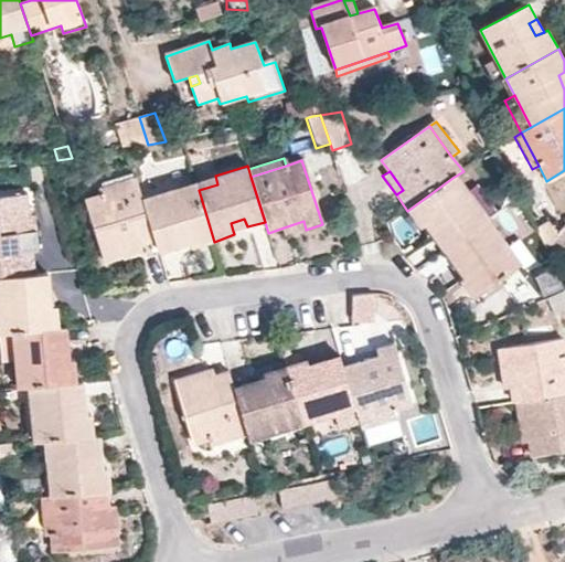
[(458,175),(452,178),(466,197),(471,192),(458,175)]
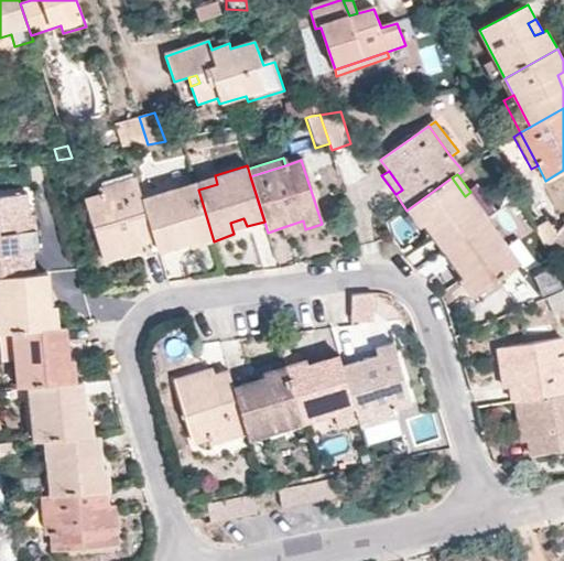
[(196,181),(198,190),(217,184),(215,175),(196,181)]
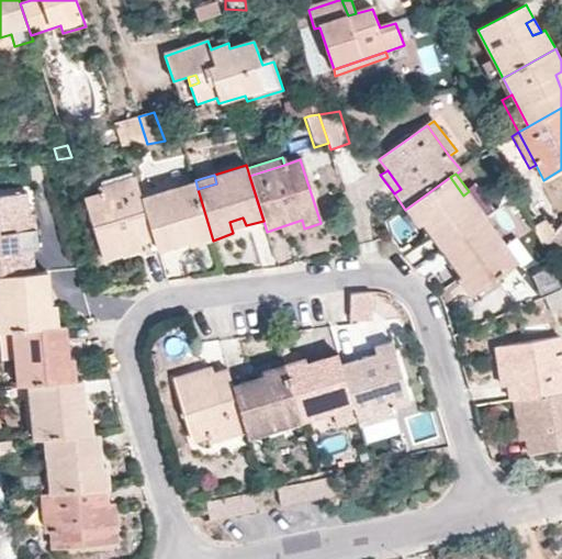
[(97,196),(136,183),(134,177),(96,189),(97,196)]
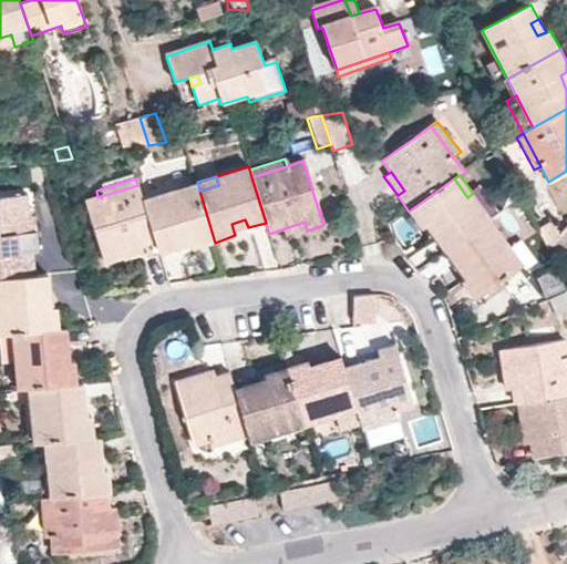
[(454,178),(409,212),(422,229),(426,226),(432,222),(441,235),(434,238),(446,254),(493,221),(473,193),(467,197),(454,178)]
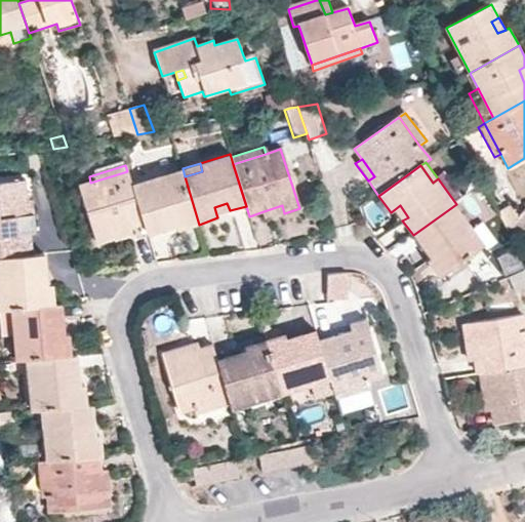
[(165,183),(185,176),(183,168),(163,175),(165,183)]
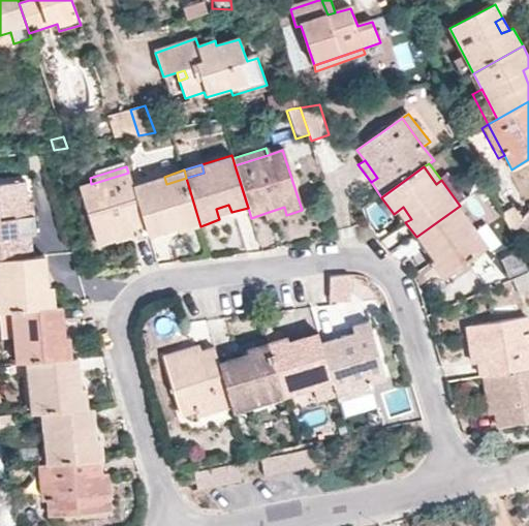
[(132,230),(145,227),(132,186),(128,173),(91,184),(80,188),(98,248),(114,243),(111,237),(132,230)]
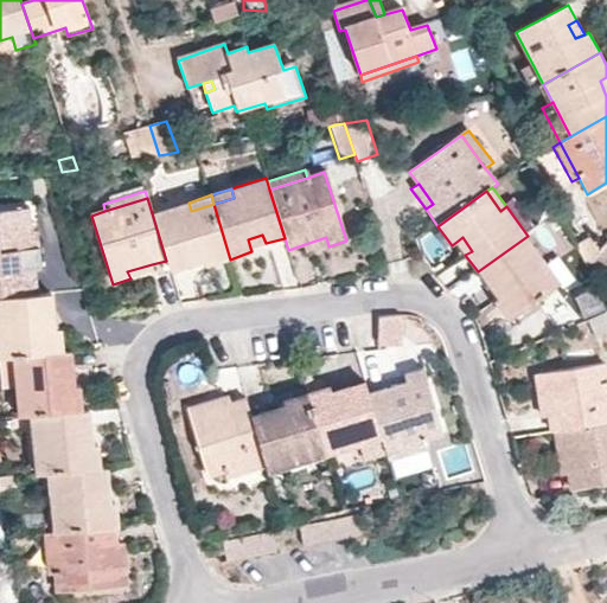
[(166,261),(170,273),(190,265),(187,257),(200,254),(204,262),(205,267),(230,260),(213,204),(191,211),(189,203),(152,213),(166,261)]
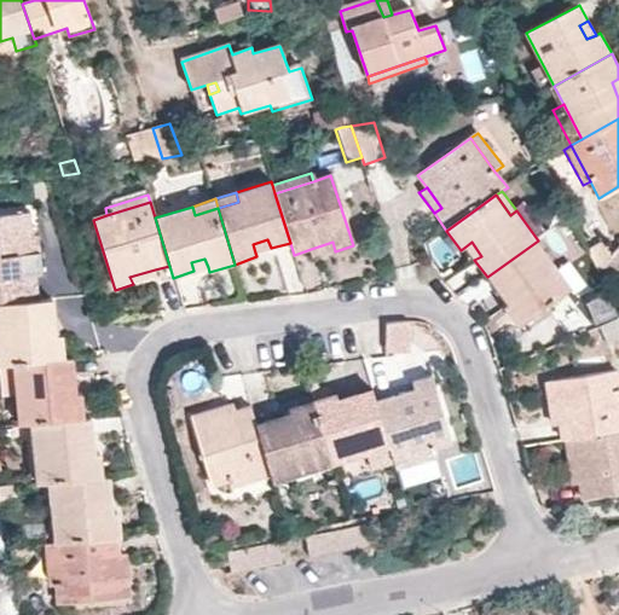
[(59,273),(57,251),(51,251),(50,235),(47,210),(0,214),(0,305),(10,305),(56,300),(53,274),(59,273)]
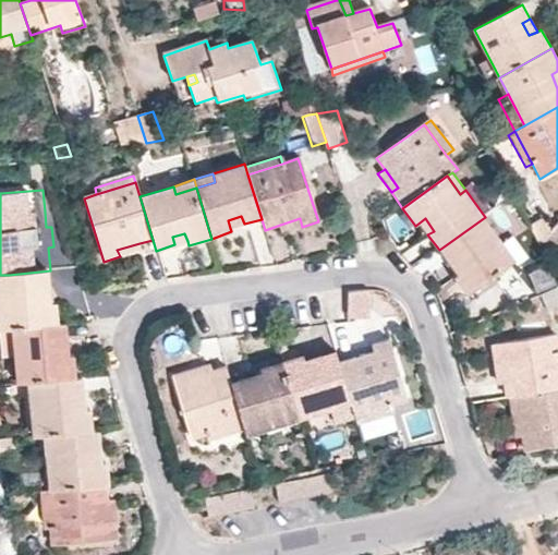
[(228,220),(230,228),(244,224),(241,216),(228,220)]
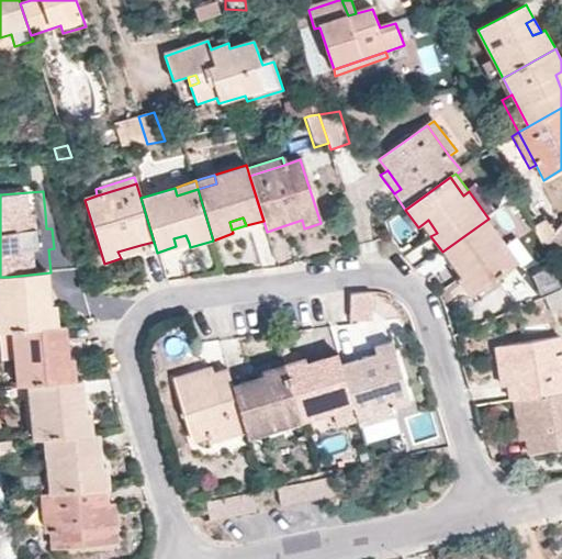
[(489,219),(442,252),(460,277),(457,279),(470,297),(519,263),(521,265),(530,258),(517,241),(507,245),(489,219)]
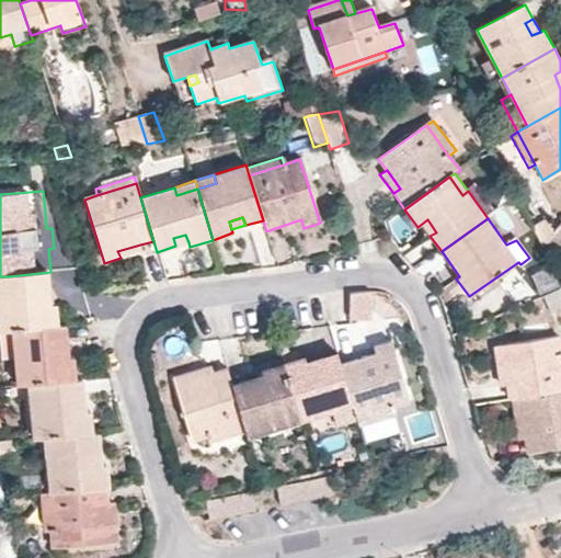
[(301,219),(282,226),(284,234),(304,228),(301,219)]
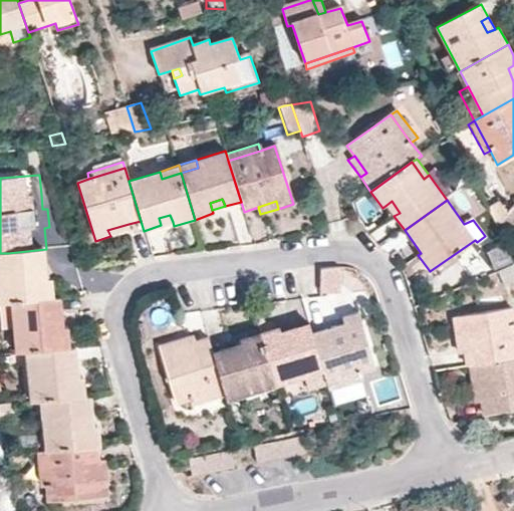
[(392,201),(387,205),(394,216),(400,213),(392,201)]
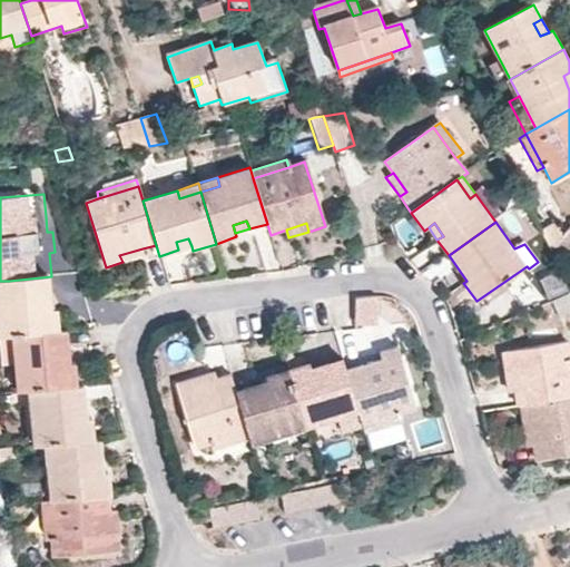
[(551,250),(562,237),(554,224),(540,232),(551,250)]
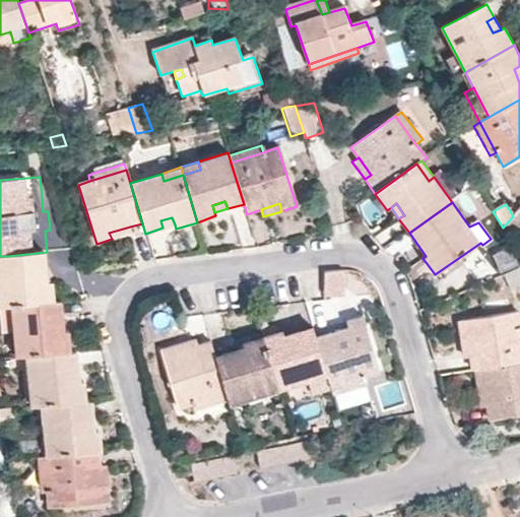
[(160,220),(163,228),(175,224),(172,217),(160,220)]
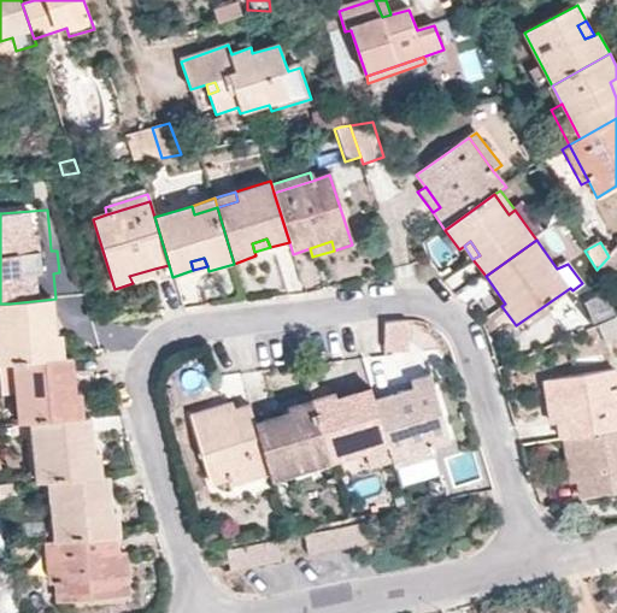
[(157,276),(154,269),(129,276),(133,283),(157,276)]
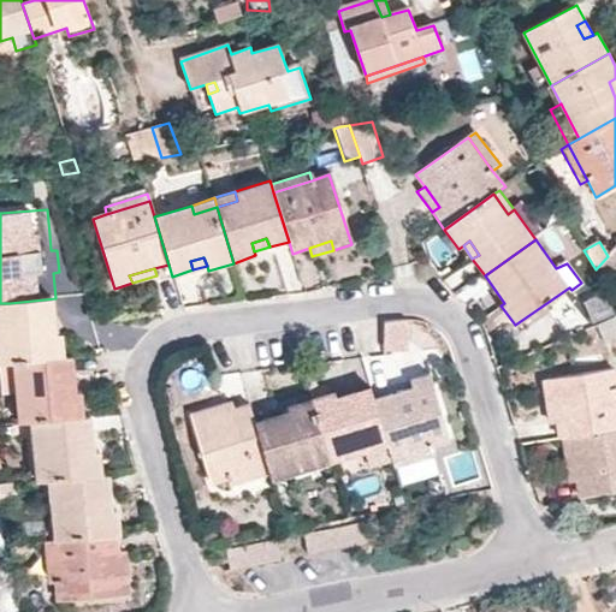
[(608,296),(584,302),(590,324),(612,318),(608,296)]
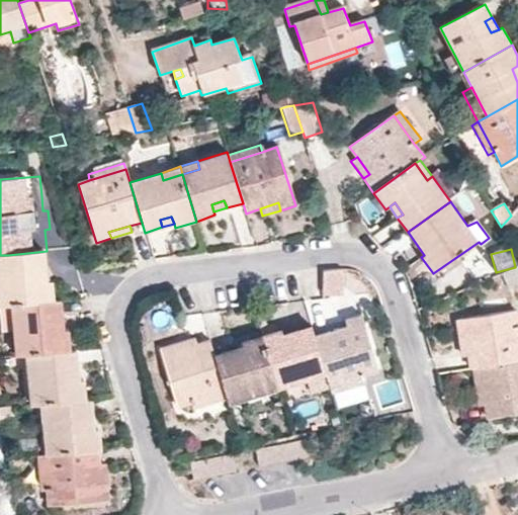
[(56,282),(55,268),(61,267),(60,250),(47,251),(8,255),(10,286),(16,286),(18,305),(56,302),(63,302),(68,301),(67,281),(62,281),(56,282)]
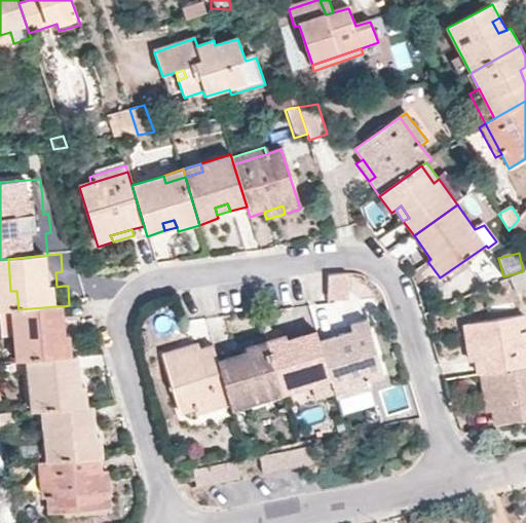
[(350,276),(327,276),(327,302),(350,302),(350,276)]
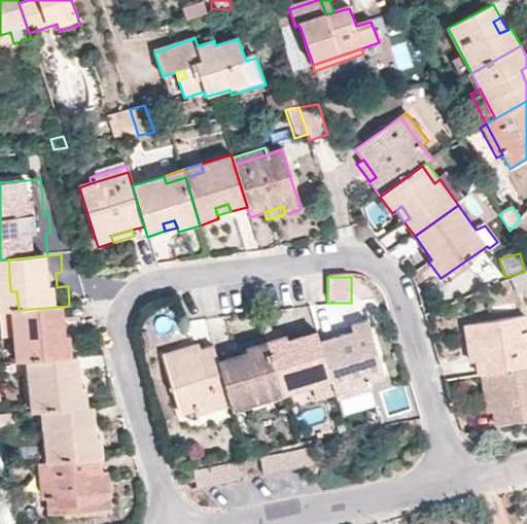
[(65,323),(64,307),(57,307),(19,310),(11,311),(14,343),(22,342),(24,361),(26,361),(73,358),(71,338),(67,338),(60,338),(59,323),(65,323)]
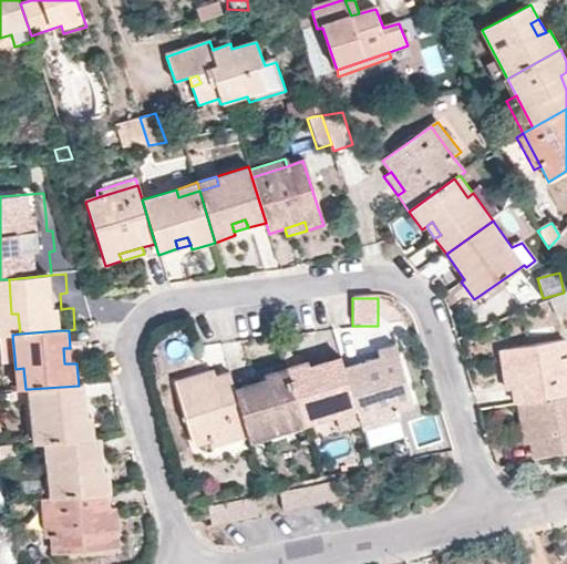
[(511,391),(513,406),(514,406),(566,396),(566,354),(565,341),(497,351),(501,370),(507,370),(511,391)]
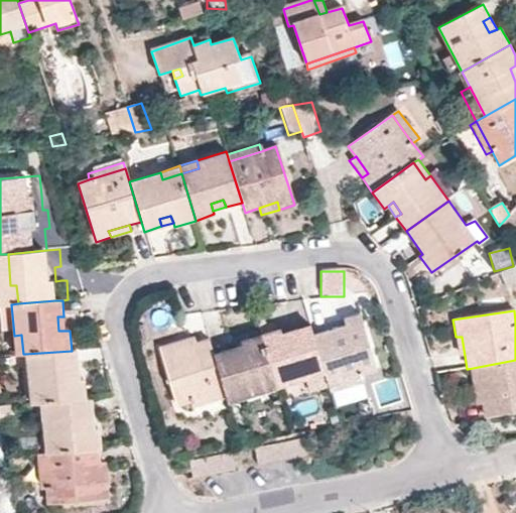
[(326,330),(312,334),(324,373),(328,387),(362,376),(377,371),(359,313),(344,317),(346,324),(326,330)]
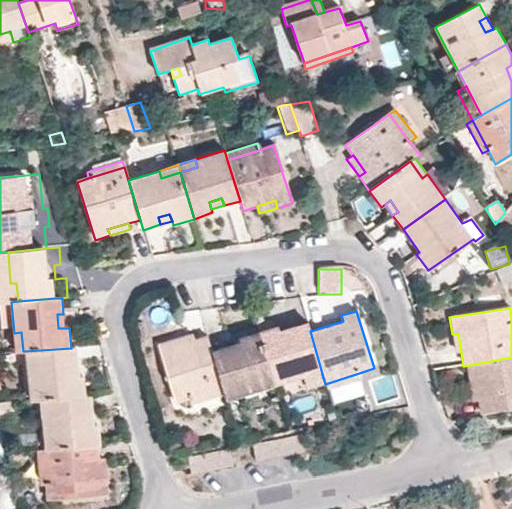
[(65,328),(63,314),(57,314),(58,328),(65,328)]
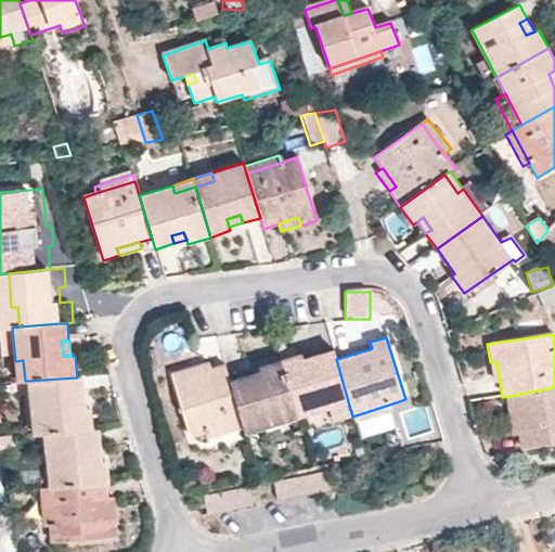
[(348,348),(350,355),(372,348),(370,342),(348,348)]
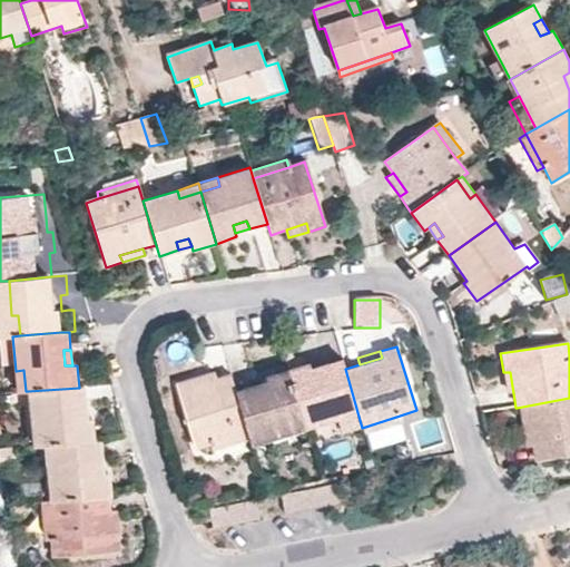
[(307,363),(288,369),(304,421),(324,416),(326,422),(357,412),(345,369),(343,358),(324,363),(326,371),(311,375),(310,368),(307,363)]
